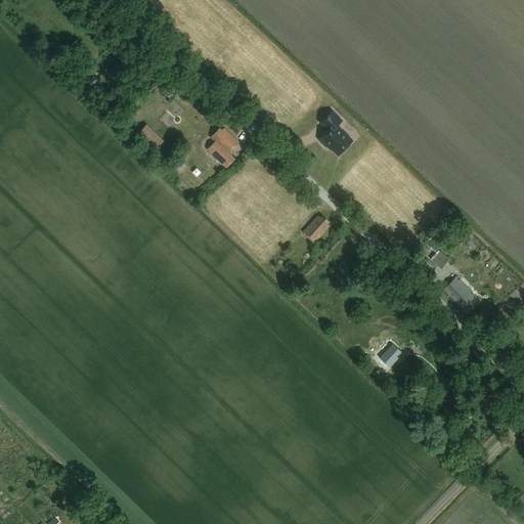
[(328,130),(318,139),(325,145),(328,144),(339,155),(351,141),(336,126),(341,121),(332,112),(320,123),(328,130)]
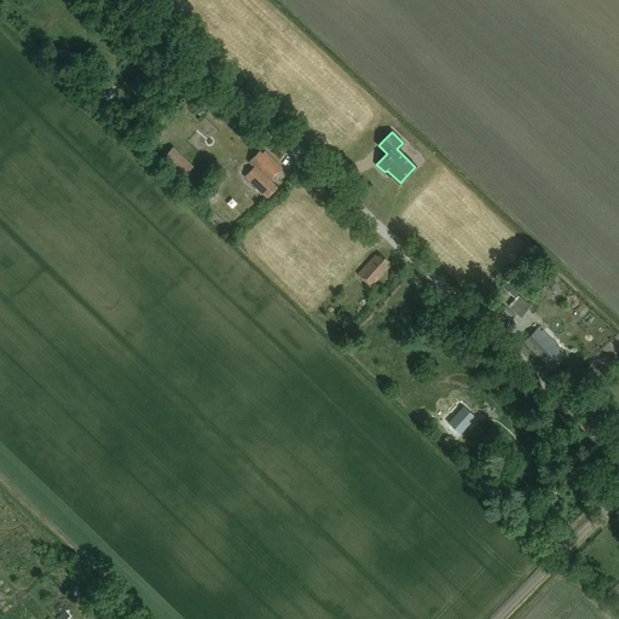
[(162,158),(183,177),(194,166),(173,146),(162,158)]
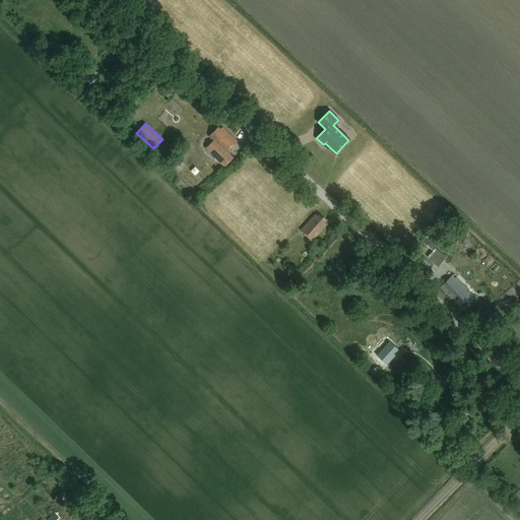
[(218,127),(209,136),(214,141),(206,149),(225,168),(235,158),(228,151),(237,141),(222,127),(220,129),(218,127)]
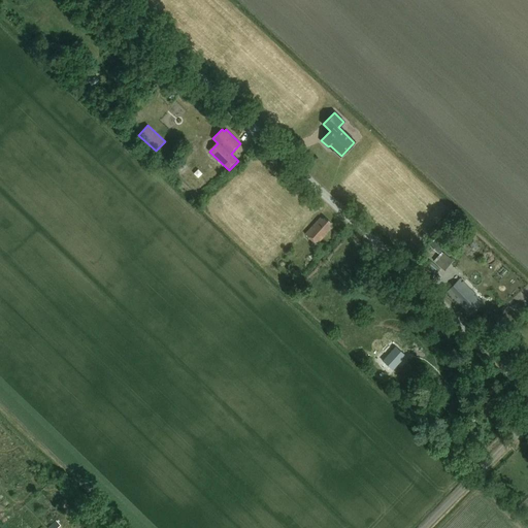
[(203,182),(193,191),(196,195),(207,185),(203,182)]
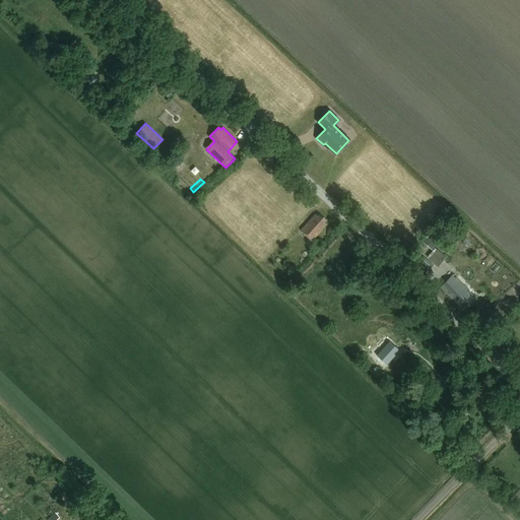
[(312,241),(326,224),(324,222),(326,220),(319,214),(318,216),(315,214),(301,231),(312,241)]
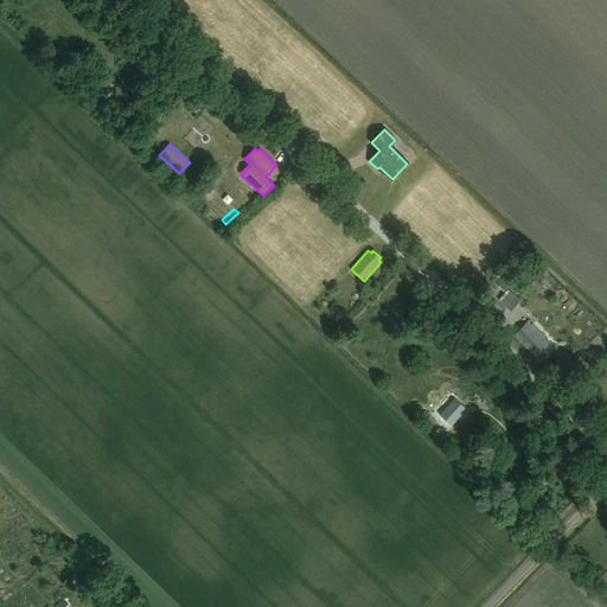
[(499,301),(510,310),(519,299),(509,291),(499,301)]
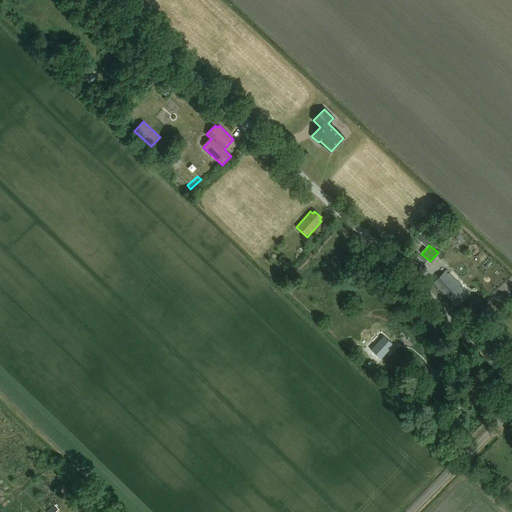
[(457,301),(467,292),(445,270),(433,282),(453,302),(455,300),(457,301)]
